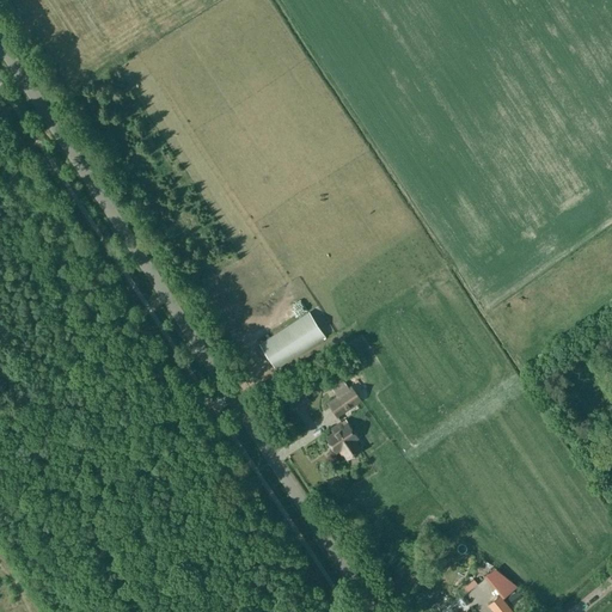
[(251,323),(261,317),(255,307),(245,312),(251,323)]
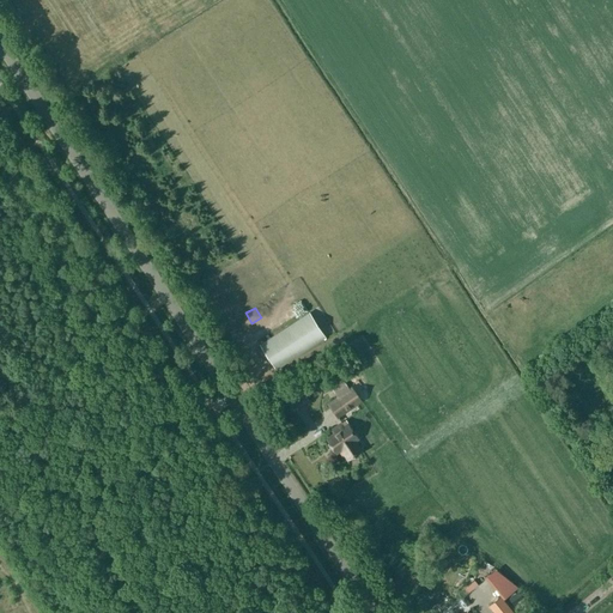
[(309,313),(260,345),(275,369),(325,337),(309,313)]
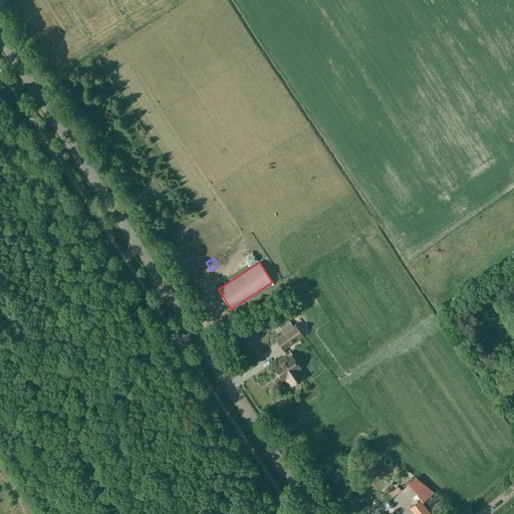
[(283,349),(302,335),(295,324),(293,326),(284,314),(275,320),(279,326),(279,327),(283,332),(275,338),(283,349)]
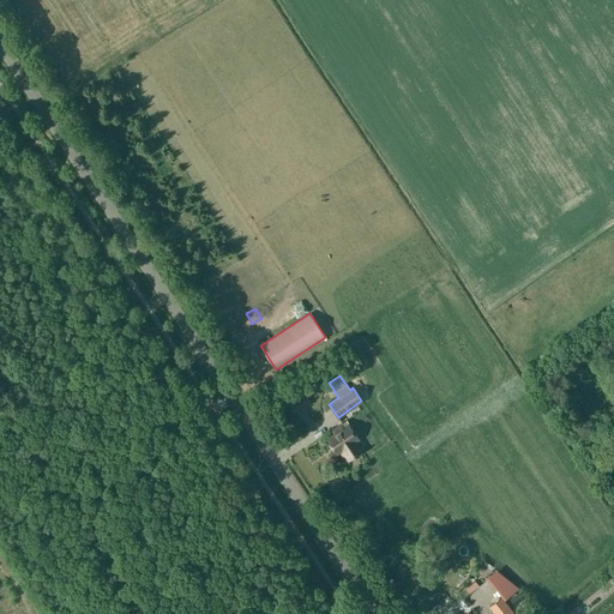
[(286,398),(287,399),(283,401),(290,411),(294,409),(294,410),(309,401),(301,387),(286,398)]
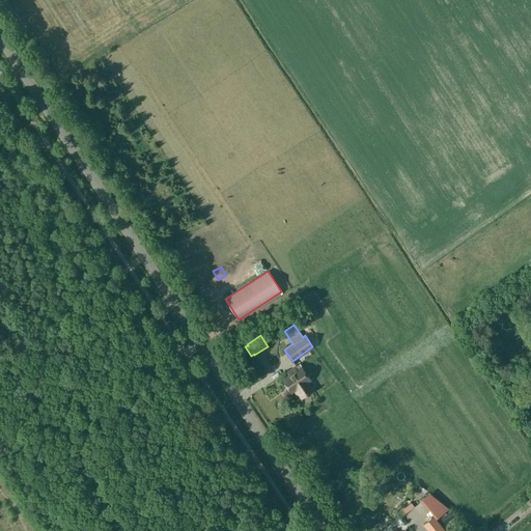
[(299,363),(296,366),(295,365),(286,371),(289,375),(283,380),(291,392),(296,389),(296,390),(295,391),(295,392),(296,394),(298,394),(299,393),(301,398),(312,390),(307,382),(310,380),(309,378),(310,376),(308,373),(306,374),(302,367),(299,363)]
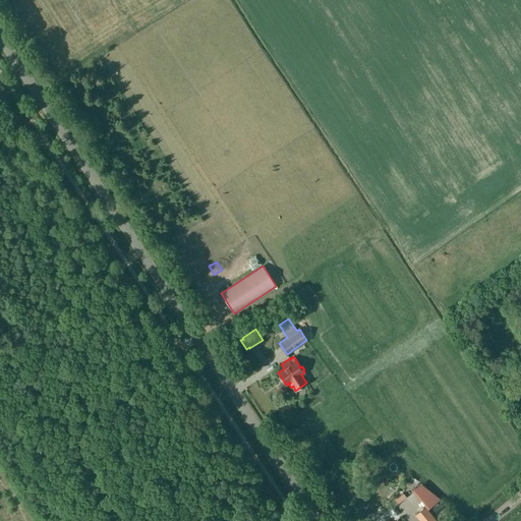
[(392,495),(385,500),(394,511),(400,506),(392,495)]
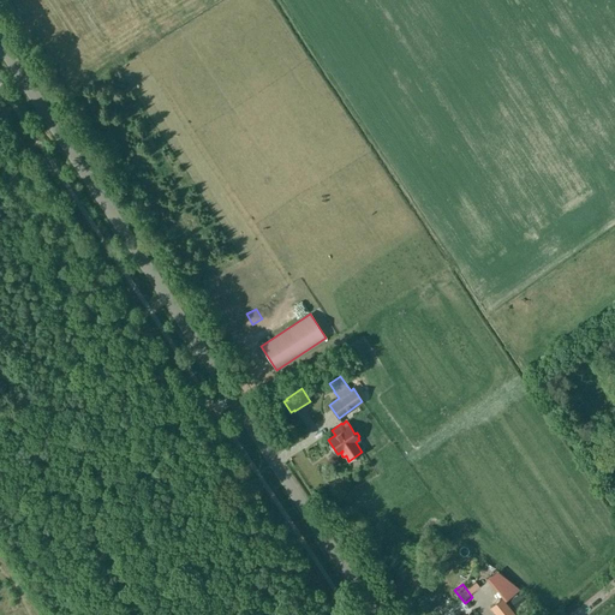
[(520,593),(511,599),(514,605),(524,598),(520,593)]
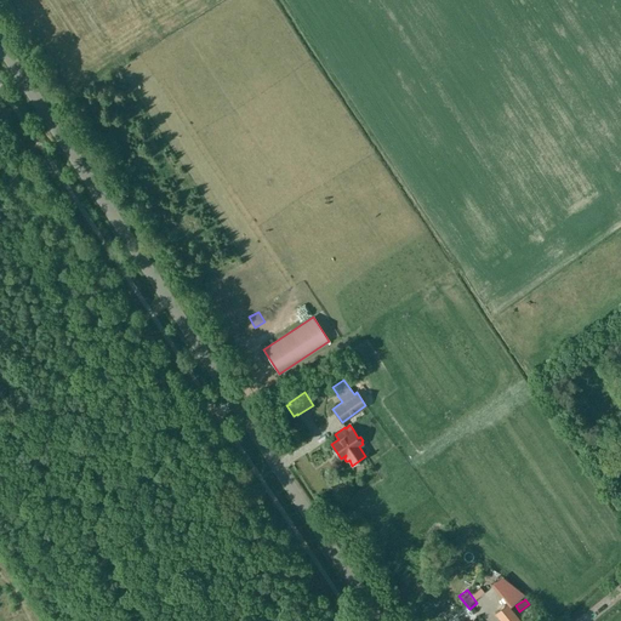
[(501,620),(519,620),(507,604),(495,614),(501,620)]
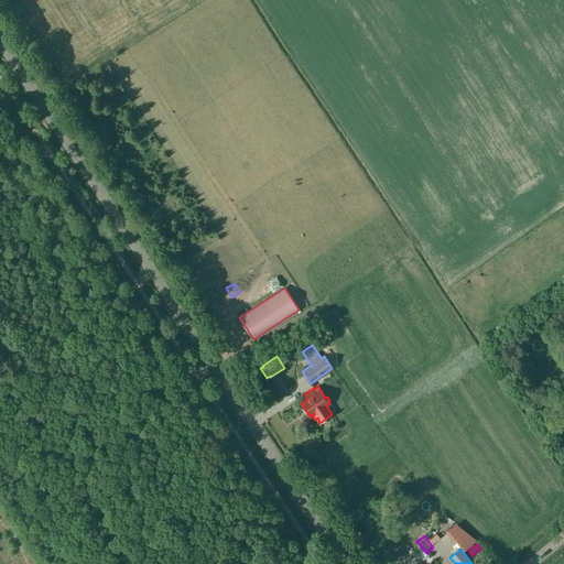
[(436,550),(431,555),(437,563),(442,563),(446,560),(436,550)]
